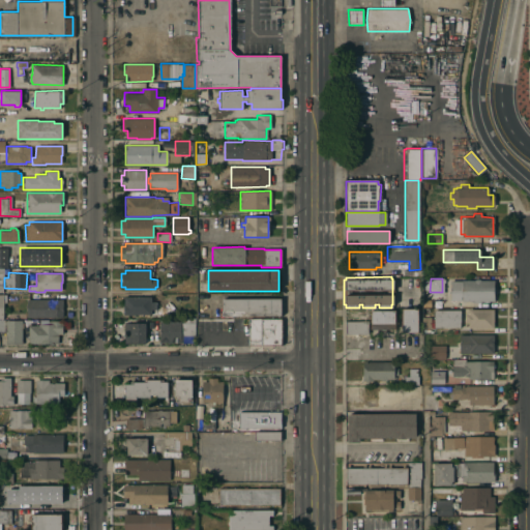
[(493,300),(461,300),(461,299),(449,299),(449,280),(493,280),(493,300)]
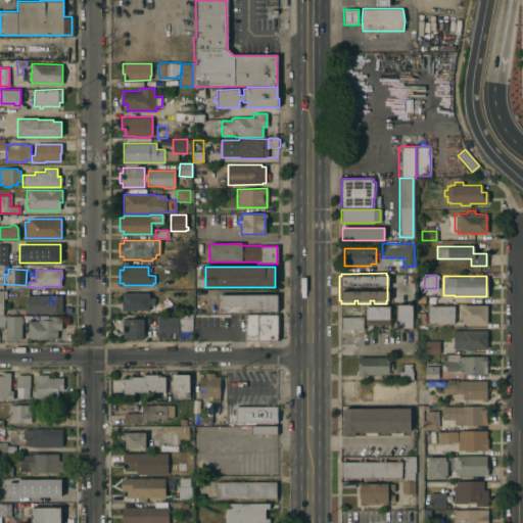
[(4,316),(21,316),(20,340),(5,339),(5,320),(4,320),(4,327),(0,327),(0,290),(4,290),(4,296),(3,296),(2,315),(4,315),(4,316)]
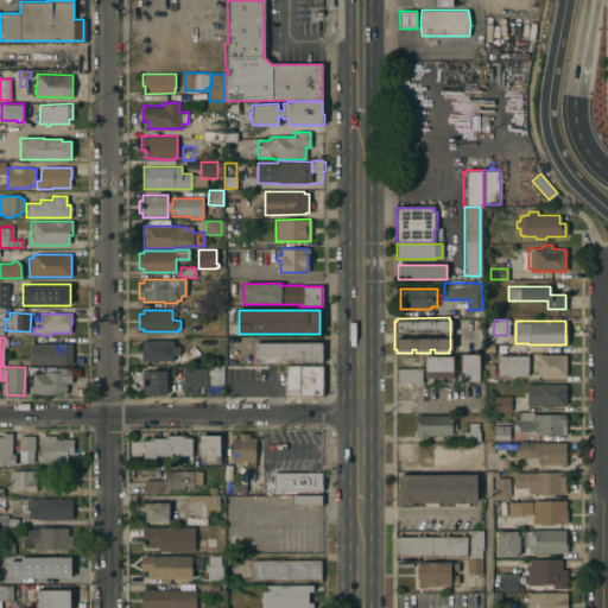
[(141,340),(173,340),(173,346),(178,346),(178,355),(173,355),(173,361),(141,361),(141,340)]
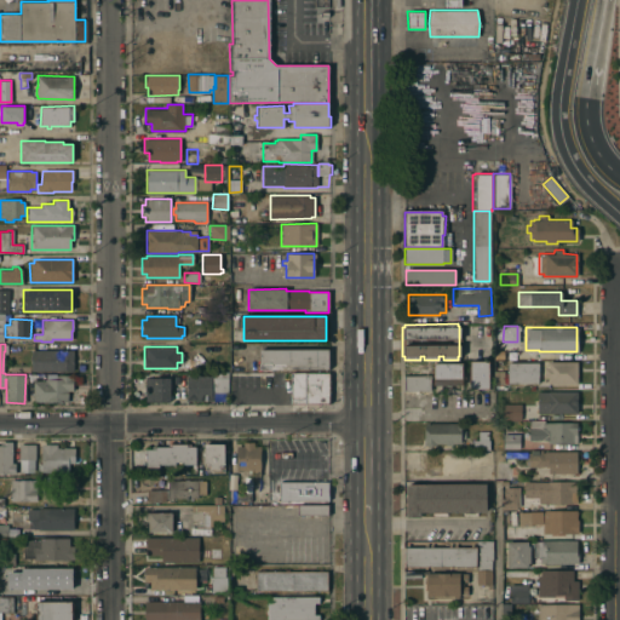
[(328,349),(328,369),(259,369),(259,349),(328,349)]
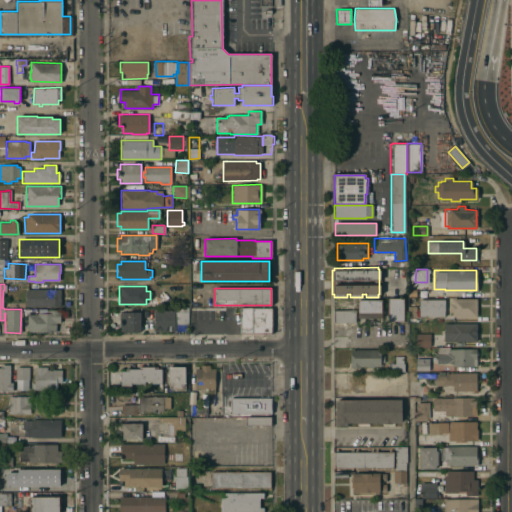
[(26,289),(60,289),(60,306),(26,306),(26,289)]
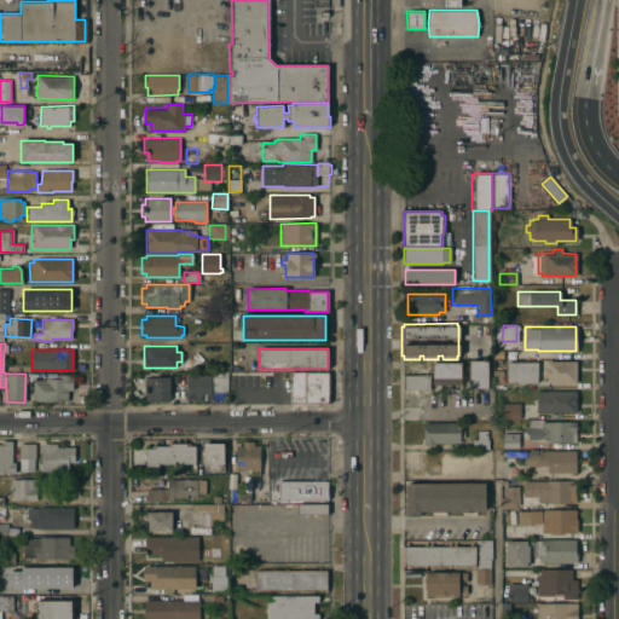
[(487,388),(469,388),(469,360),(487,360),(487,388)]
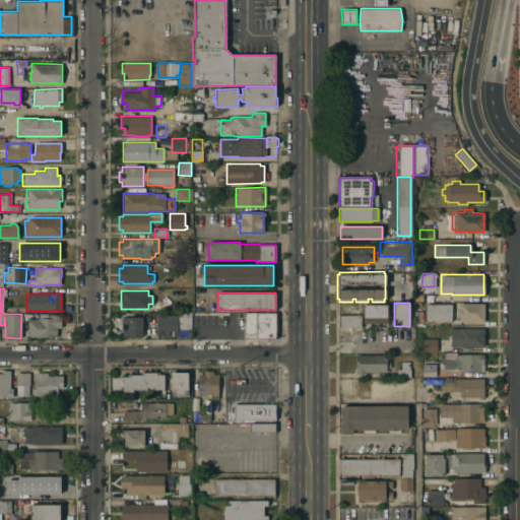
[(483,321),(459,321),(459,316),(456,316),(456,308),(459,308),(459,303),(483,303),(483,321)]
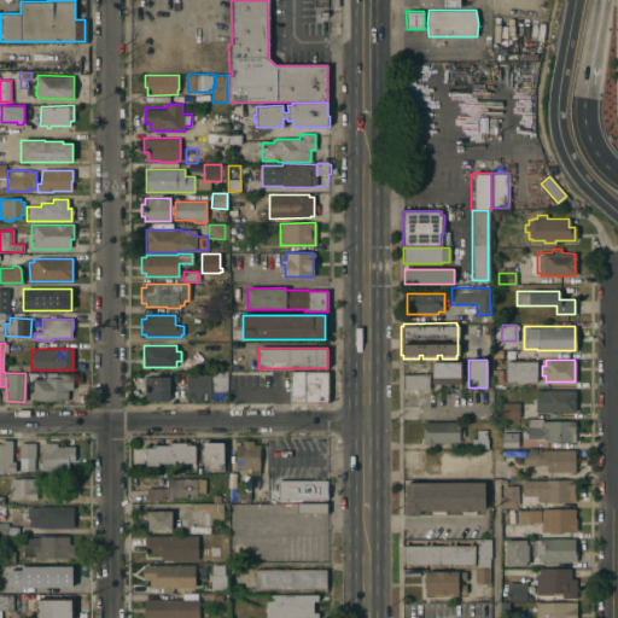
[(459,384),(431,383),(431,361),(460,361),(459,384)]
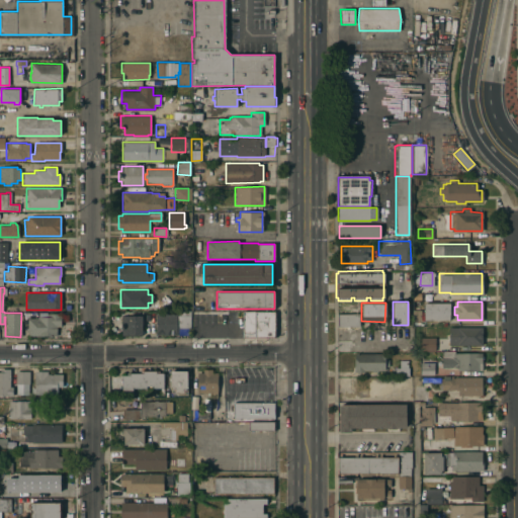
[(440,320),(440,321),(437,321),(437,320),(435,320),(435,321),(433,321),(433,320),(423,320),(423,303),(449,303),(449,320),(440,320)]
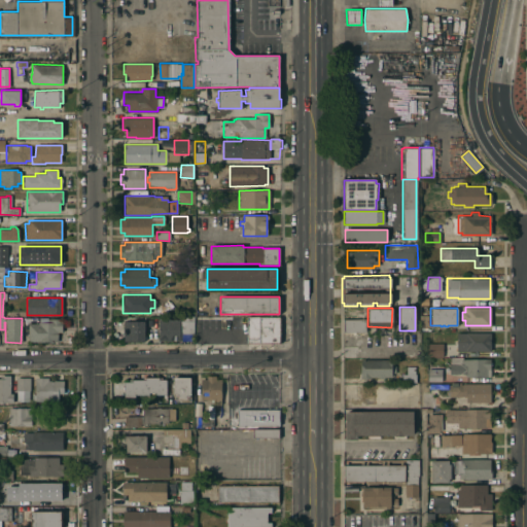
[(427,315),(427,325),(419,325),(419,315),(427,315)]
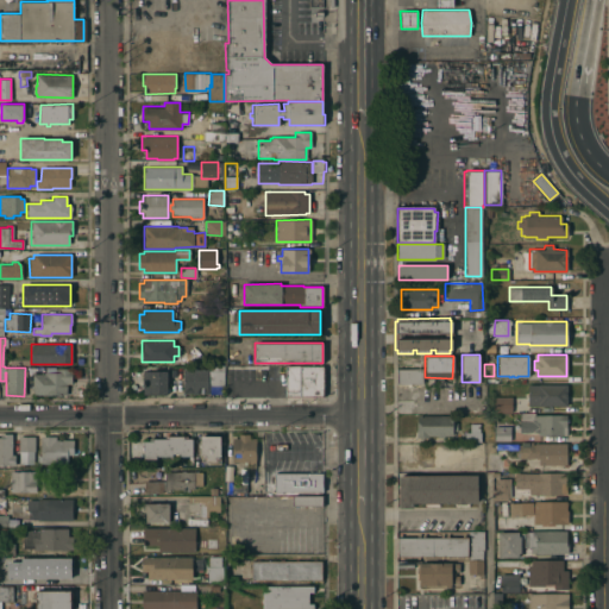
[(209,385),(209,394),(183,394),(183,369),(207,369),(207,366),(223,366),(223,385),(209,385)]
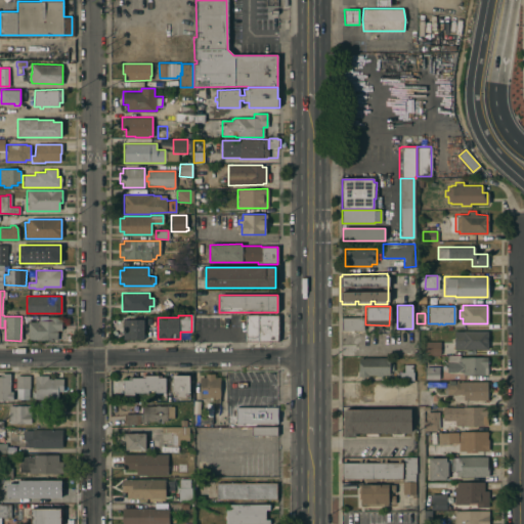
[(277,315),(277,340),(257,341),(257,336),(250,336),(250,315),(277,315)]
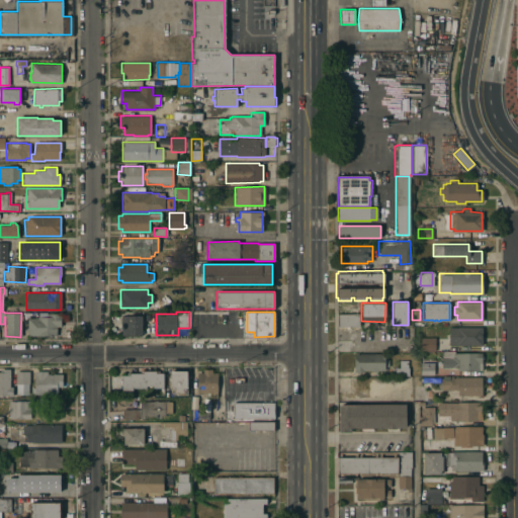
[(27,318),(36,318),(36,317),(39,317),(39,313),(47,313),(47,314),(61,314),(61,327),(57,327),(57,336),(27,336),(27,318)]
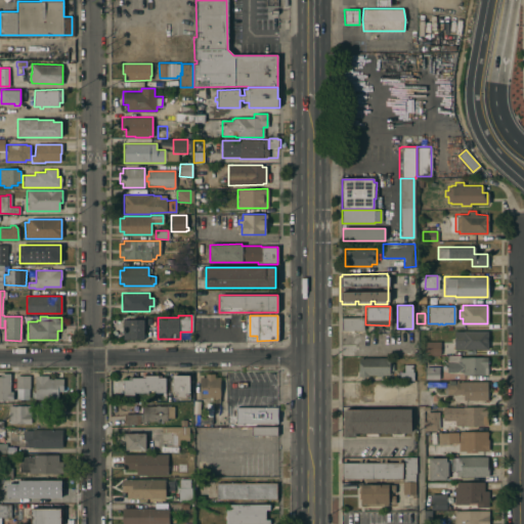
[(363,330),(341,330),(342,317),(363,317),(363,330)]
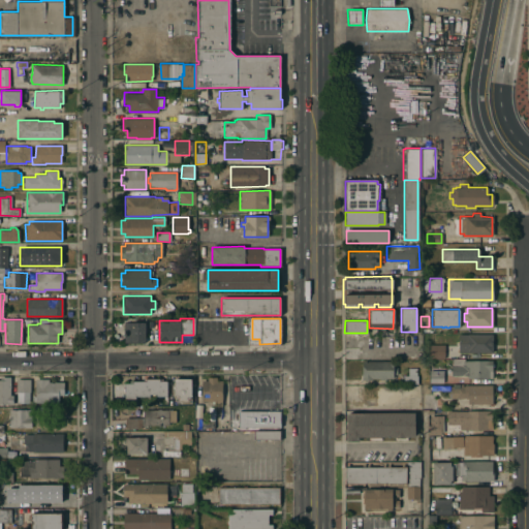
[(145,337),(147,337),(147,340),(145,340),(145,342),(124,342),(124,322),(145,322),(145,337)]
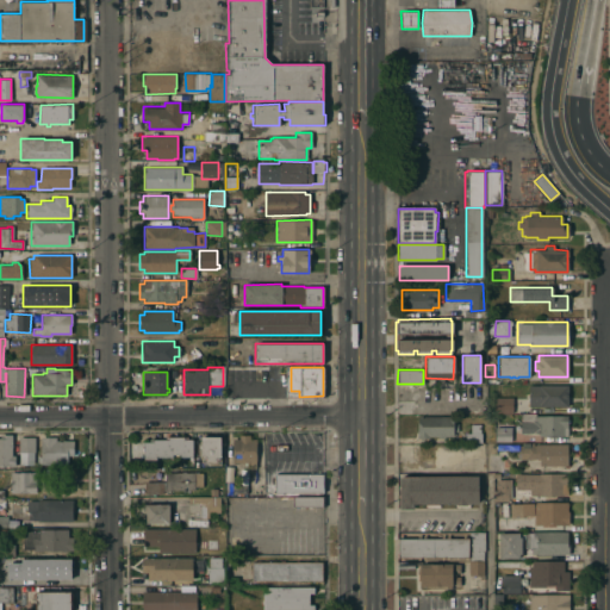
[(567,406),(528,405),(528,385),(567,385),(567,406)]
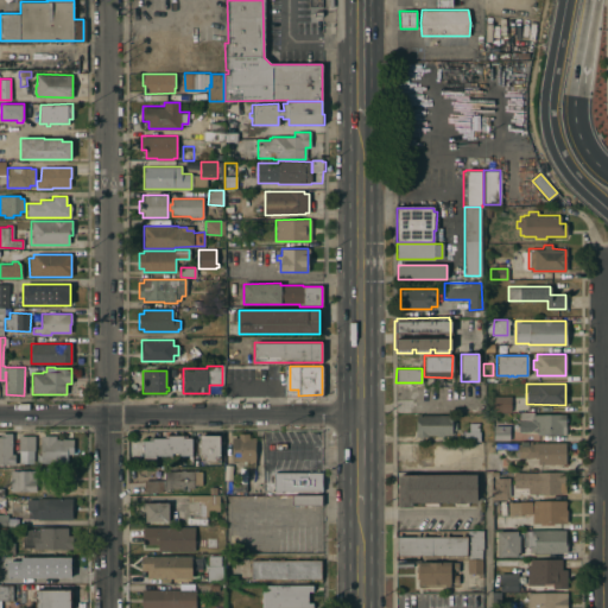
[(510,412),(493,412),(492,396),(510,396),(510,412)]
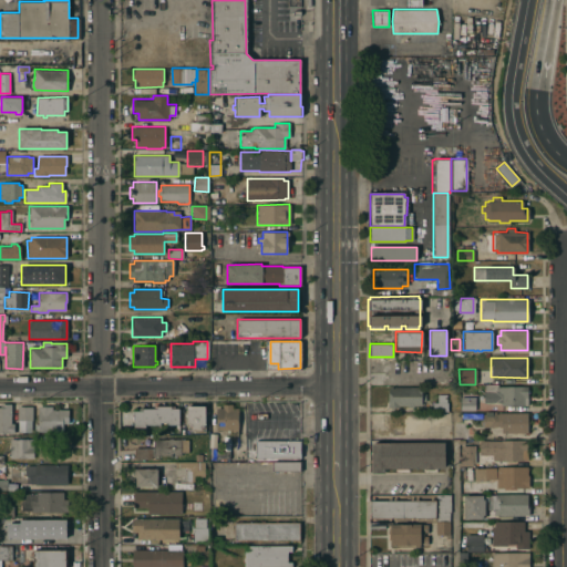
[(526,385),(526,389),(528,389),(528,392),(527,392),(527,404),(501,404),(501,402),(483,402),(483,392),(485,392),(485,384),(497,384),(497,387),(526,385)]
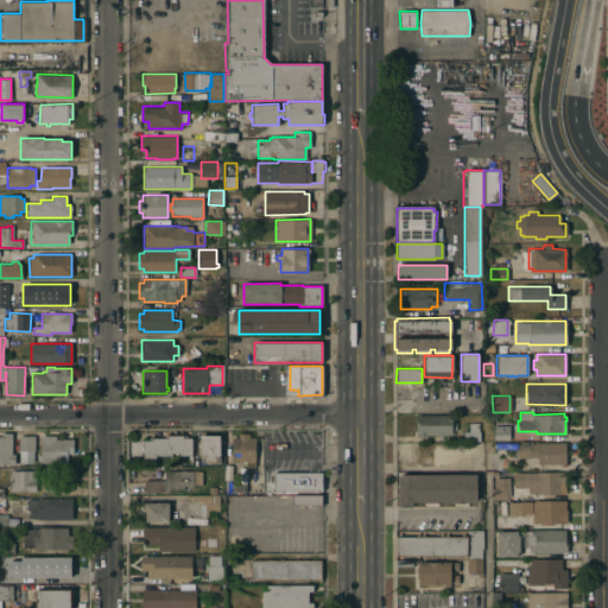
[(443,435),(443,436),(436,436),(436,435),(426,435),(426,437),(415,436),(416,415),(451,415),(450,422),(455,422),(455,430),(450,430),(450,435),(443,435)]
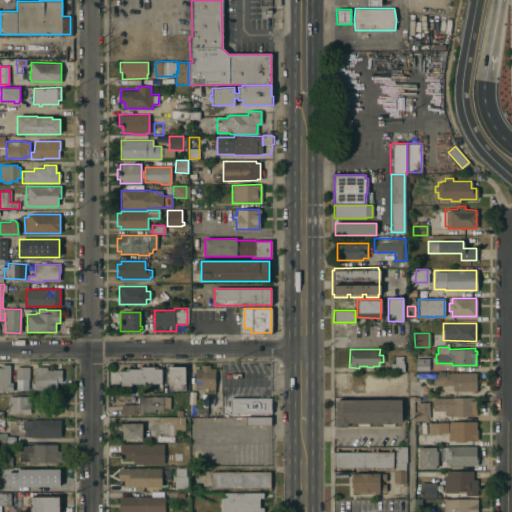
[(390,371),(390,363),(394,363),(394,356),(402,356),(402,363),(403,363),(403,371),(390,371)]
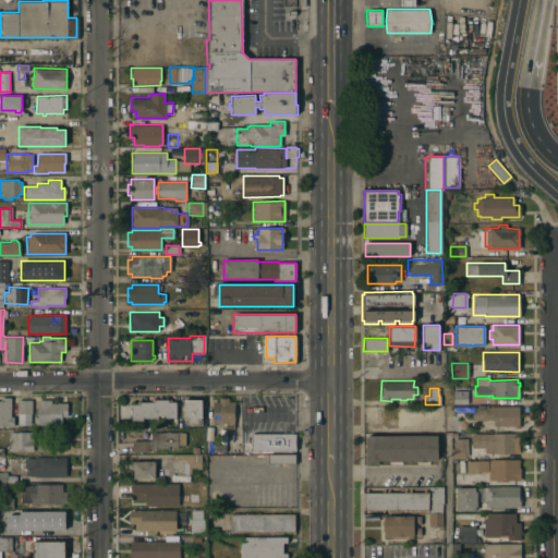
[(466,403),(452,403),(452,390),(466,390),(466,403)]
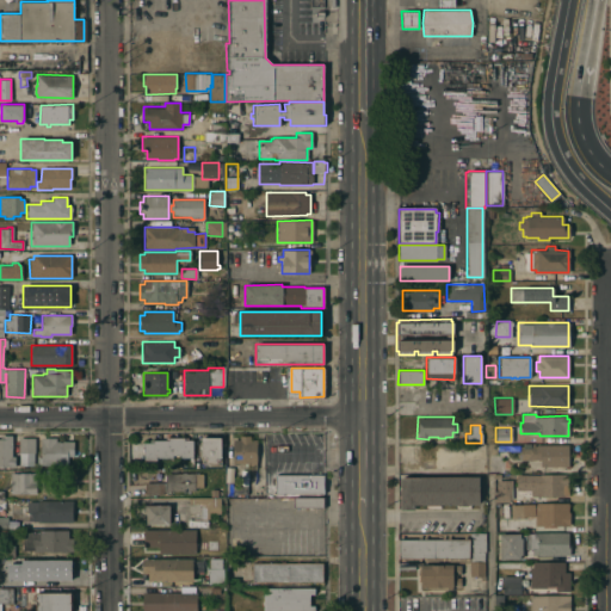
[(0,436),(11,436),(12,456),(14,456),(14,467),(0,467),(0,436)]
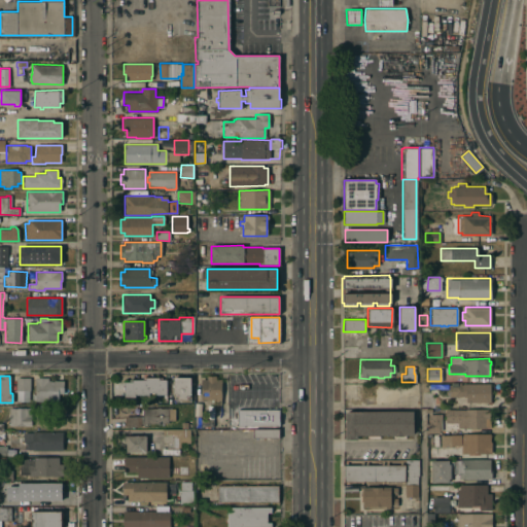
[(201,380),(206,380),(206,376),(215,376),(215,379),(220,379),(220,405),(212,405),(212,399),(201,399),(201,380)]
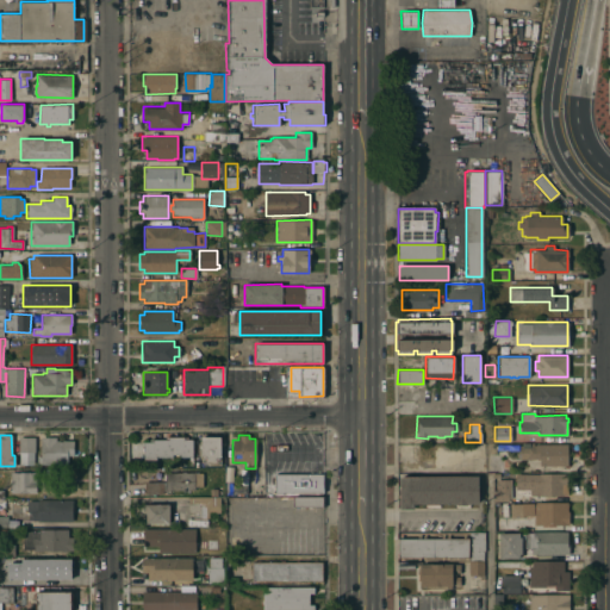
[(35,453),(18,453),(18,437),(35,437),(35,453)]
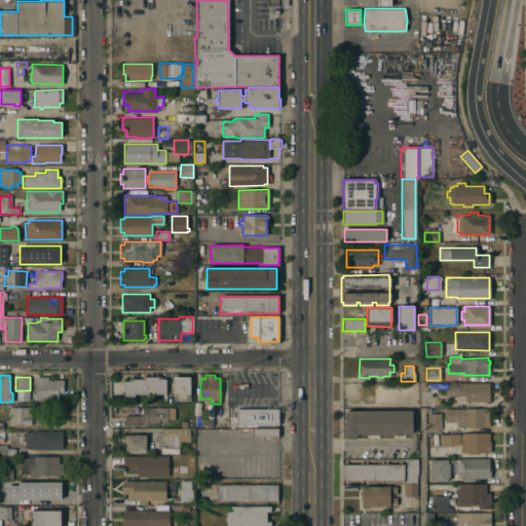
[(35,401),(35,400),(32,400),(32,393),(35,393),(35,377),(47,377),(47,380),(63,380),(63,392),(58,392),(58,401),(35,401)]
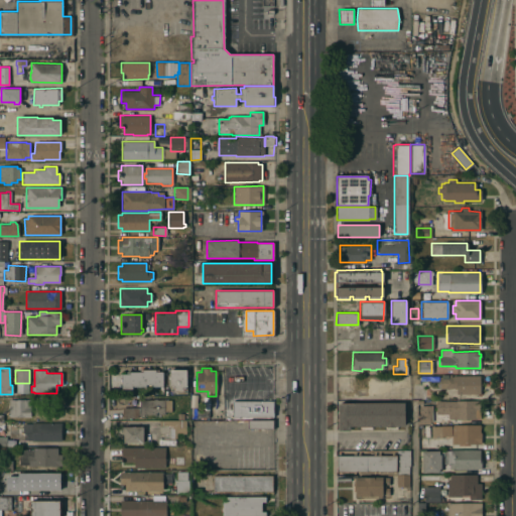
[(122,374),(129,374),(129,372),(142,372),(142,370),(155,370),(155,372),(162,372),(162,386),(152,386),(152,384),(145,384),(145,387),(132,386),(132,389),(121,388),(122,374)]
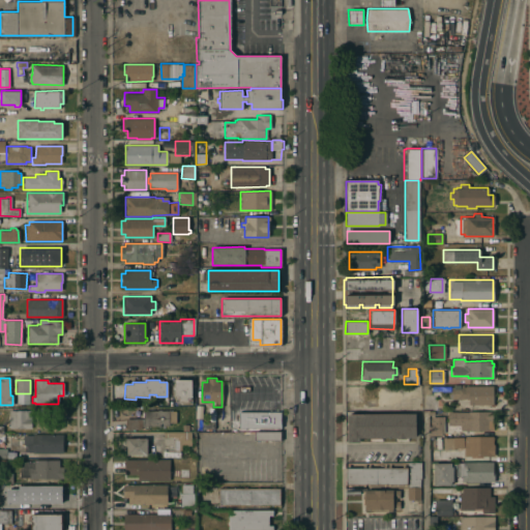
[(192,401),(179,401),(179,395),(174,395),(174,380),(192,380),(192,401)]
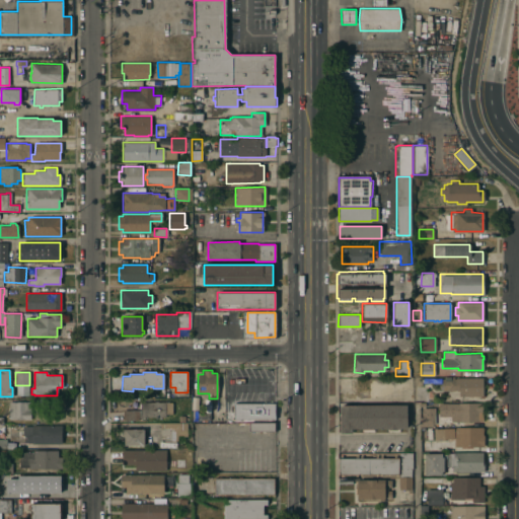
[(483,386),(484,386),(484,389),(483,389),(483,395),(458,395),(458,390),(441,390),(441,378),(444,378),(444,377),(453,377),(482,377),(483,386)]
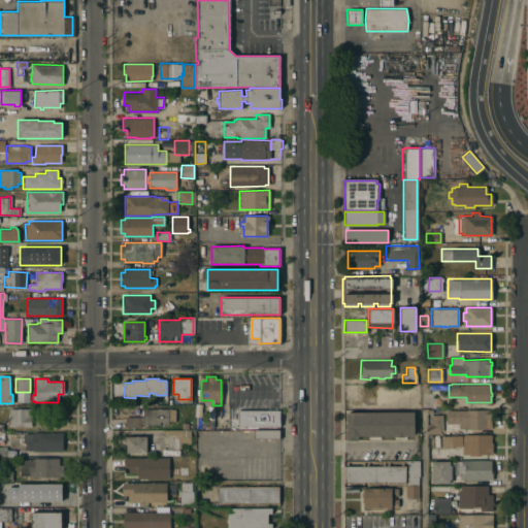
[(31,408),(31,427),(8,427),(8,408),(31,408)]
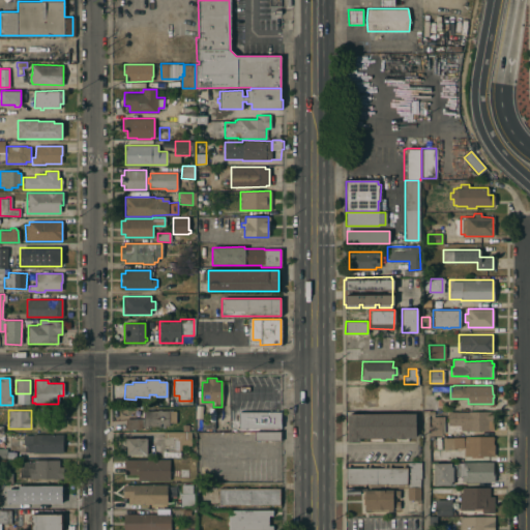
[(169,410),(169,411),(175,411),(175,422),(169,422),(169,425),(141,425),(141,429),(125,429),(125,419),(143,419),(143,410),(169,410)]
